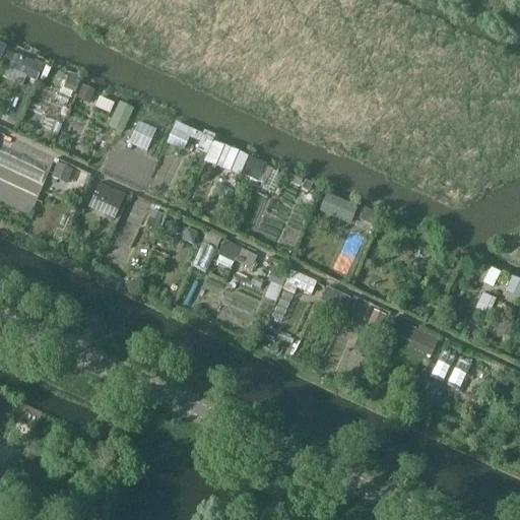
[(4,76),(38,83),(43,60),(8,54),(4,76)]
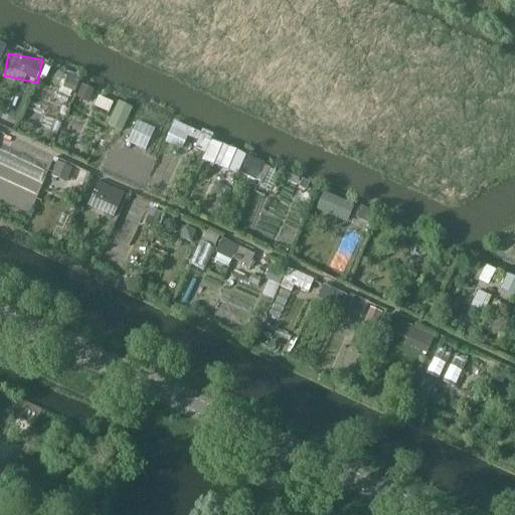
[(137,119),(128,141),(147,149),(155,126),(137,119)]
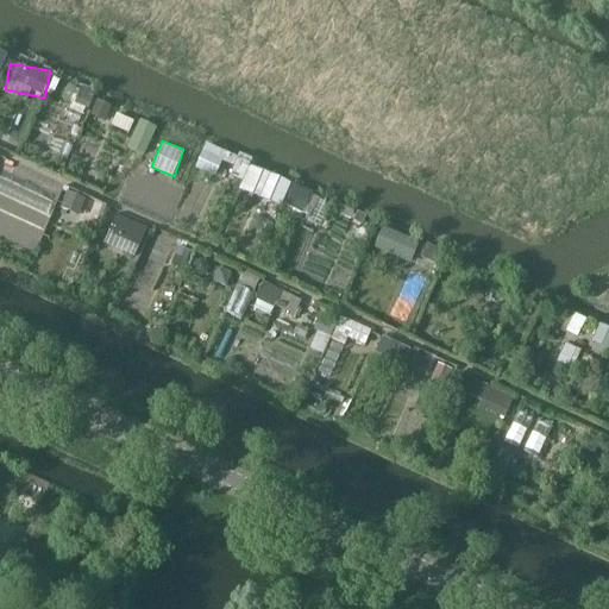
[(68,190),(62,206),(82,213),(88,198),(68,190)]
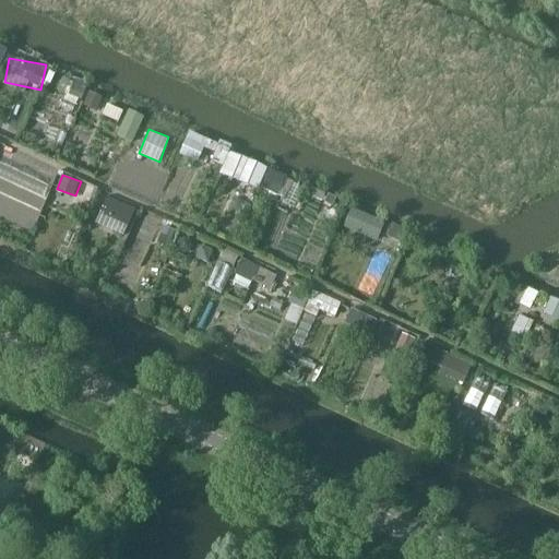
[(108,194),(94,223),(123,237),(137,209),(108,194)]
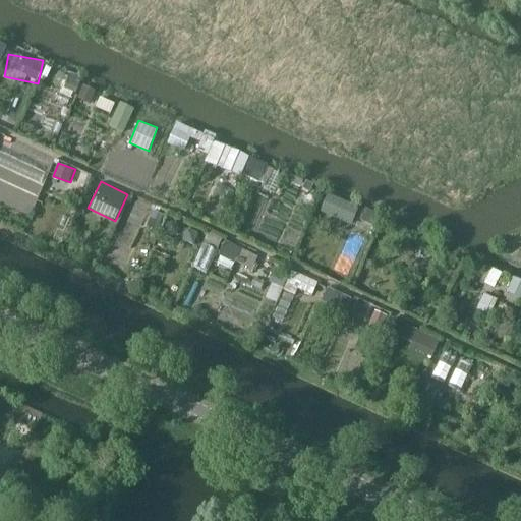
[(223,241),(219,256),(254,268),(259,252),(223,241)]
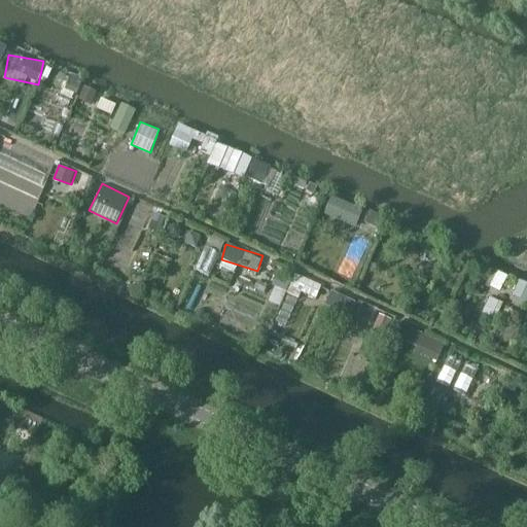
[(296,274),(291,286),(316,297),(322,284),(296,274)]
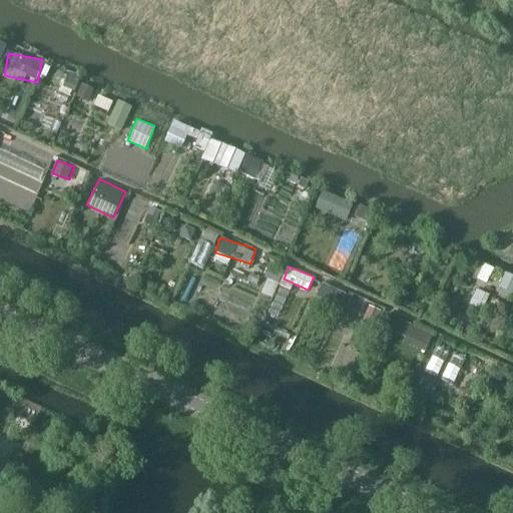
[(271,269),(261,291),(273,297),(283,275),(271,269)]
